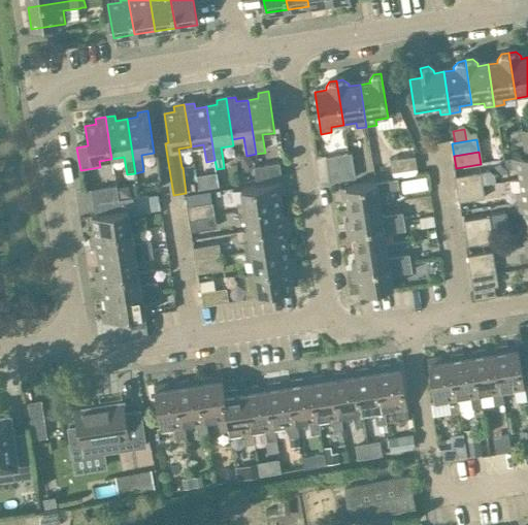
[(325,159),(327,171),(353,167),(351,155),(325,159)]
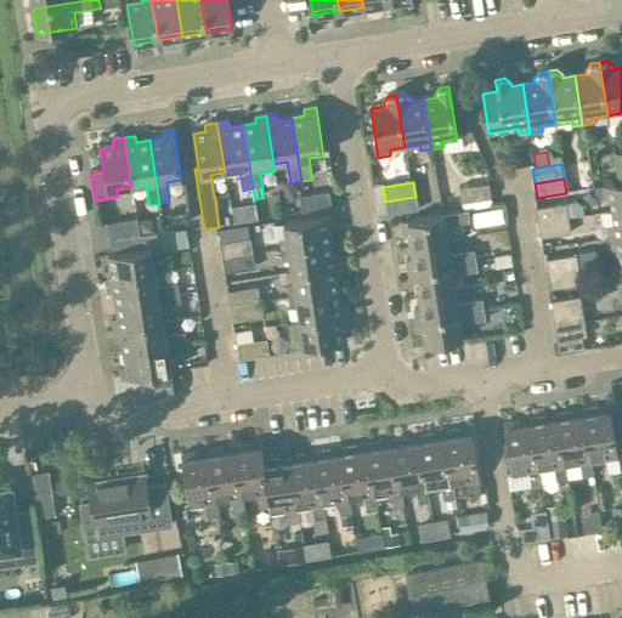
[(621,183),(617,185),(601,187),(601,188),(603,199),(609,198),(611,214),(621,211),(621,183)]
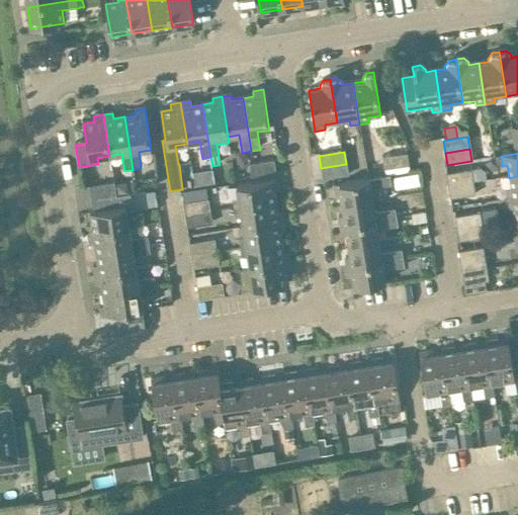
[(409,167),(407,154),(381,158),(383,171),(409,167)]
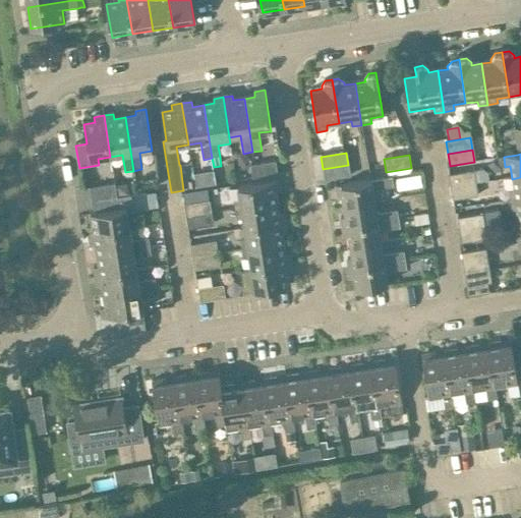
[(277,176),(276,163),(250,167),(252,179),(277,176)]
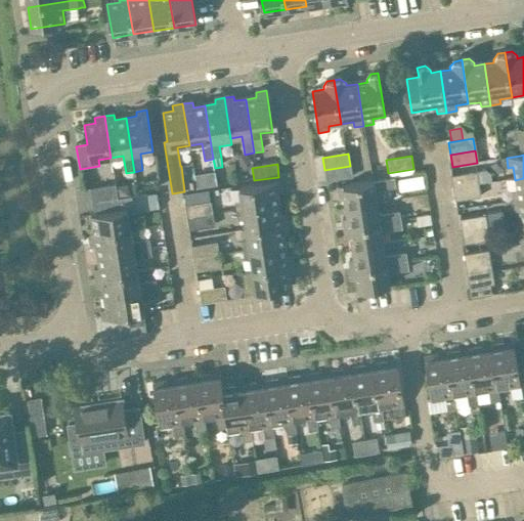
[(352,178),(350,166),(324,170),(326,182),(352,178)]
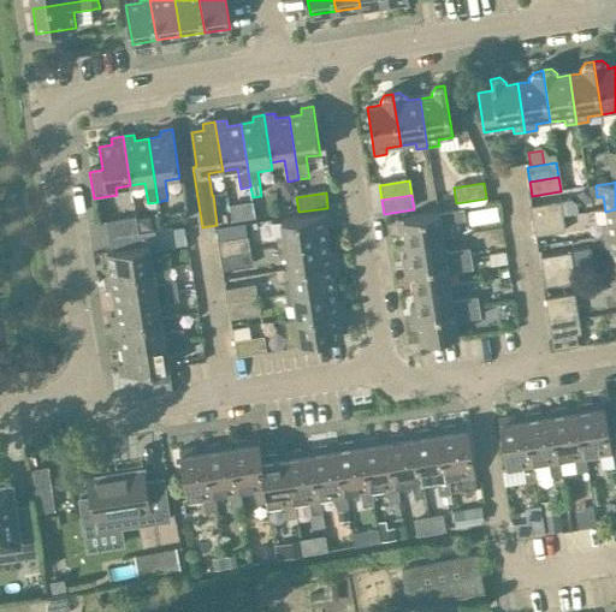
[(570,201),(561,202),(563,218),(578,215),(576,205),(570,201)]
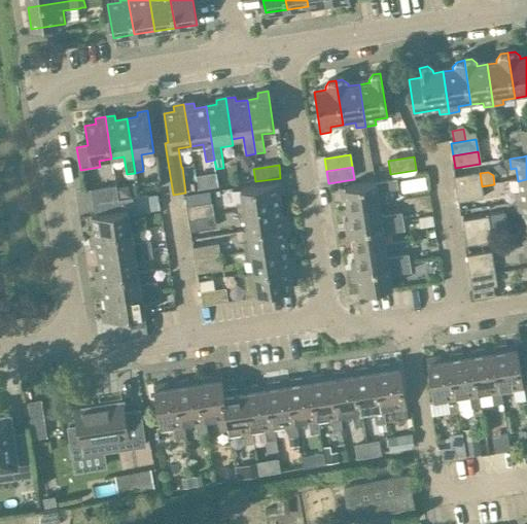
[(213,188),(210,174),(197,177),(199,190),(213,188)]
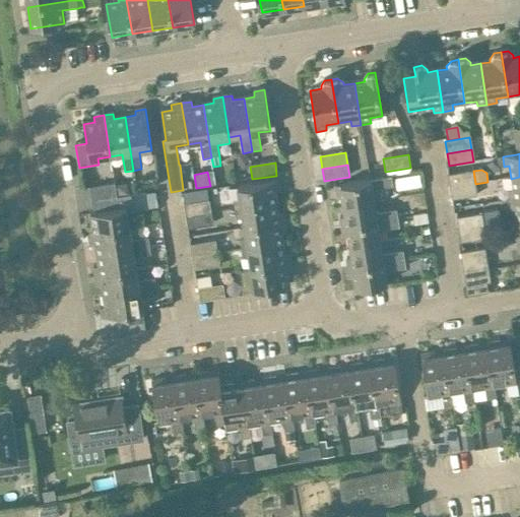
[(450,175),(448,176),(450,188),(474,185),(472,172),(450,175)]
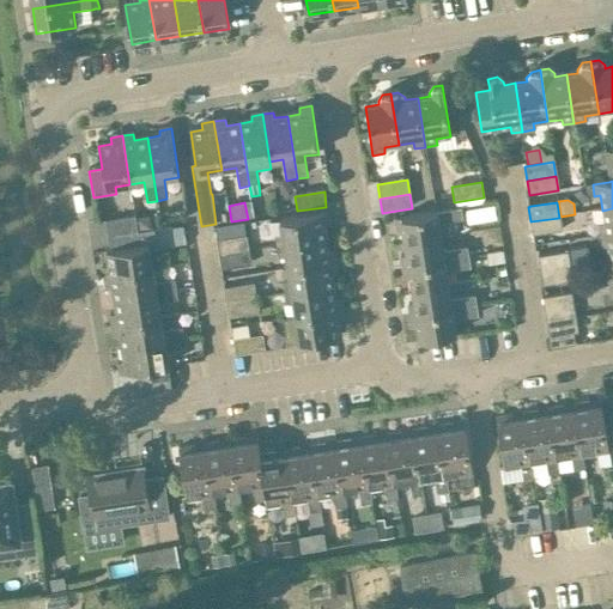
[(605,224),(599,225),(601,236),(612,233),(612,208),(602,211),(605,224)]
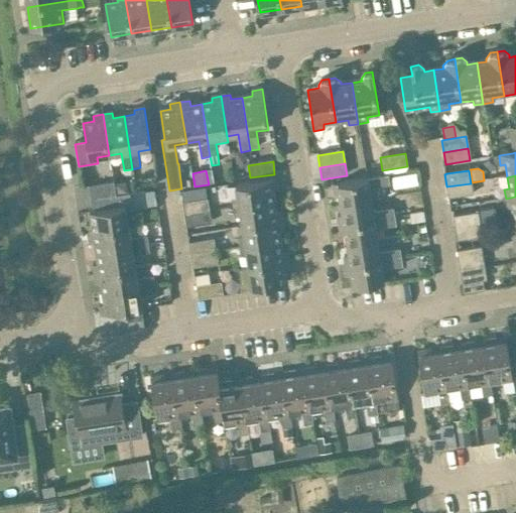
[(339,195),(340,205),(370,201),(368,189),(389,185),(387,176),(332,185),(334,196),(339,195)]
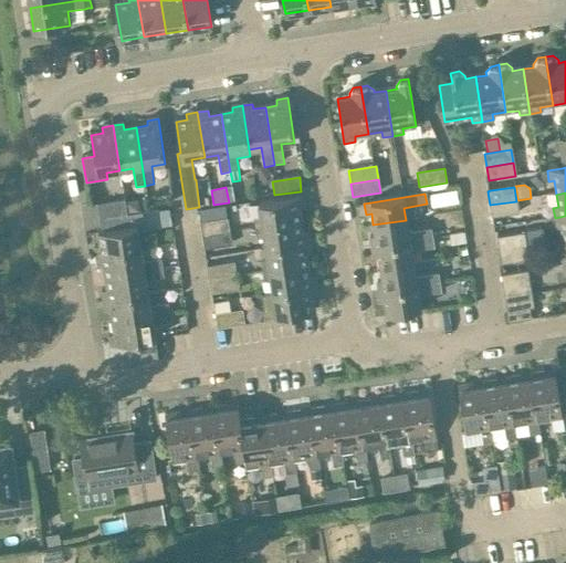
[(260,218),(254,219),(255,228),(301,221),(300,209),(304,208),(302,197),(258,205),(260,218)]
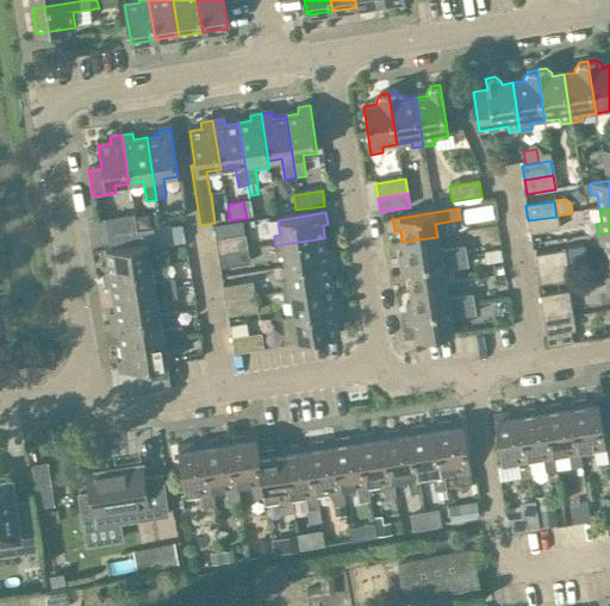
[(151,213),(137,214),(139,227),(153,225),(151,213)]
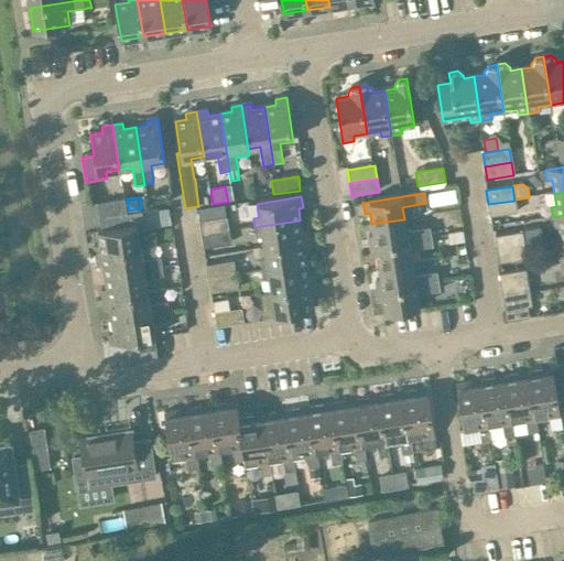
[(97,205),(99,218),(127,215),(125,201),(97,205)]
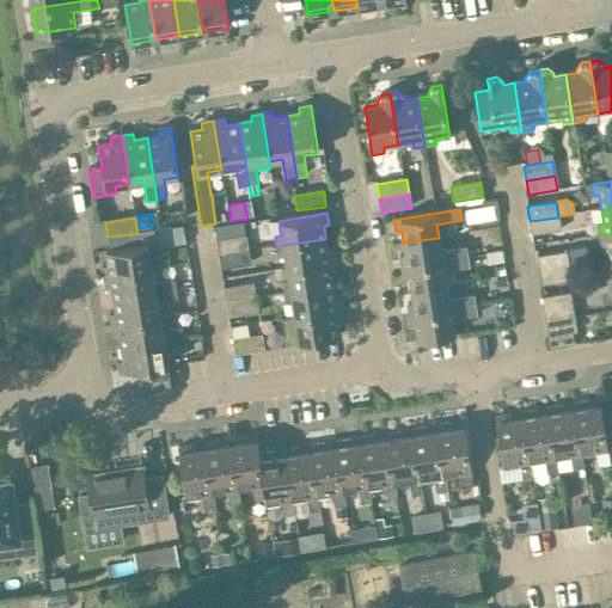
[(558,217),(530,221),(532,237),(561,232),(558,217)]
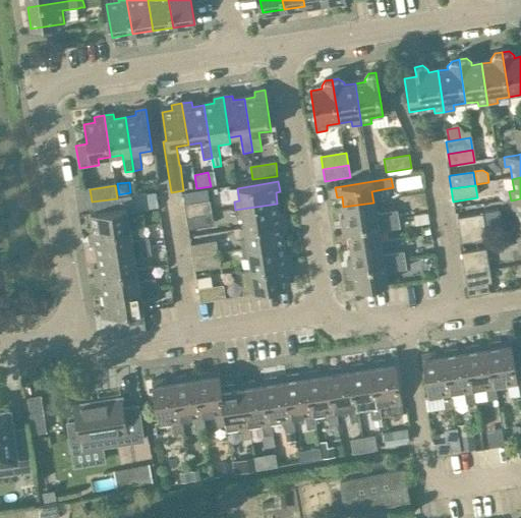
[(87,226),(89,236),(129,229),(127,218),(133,217),(132,208),(131,208),(130,197),(117,198),(92,202),(94,214),(91,214),(93,225),(87,226)]
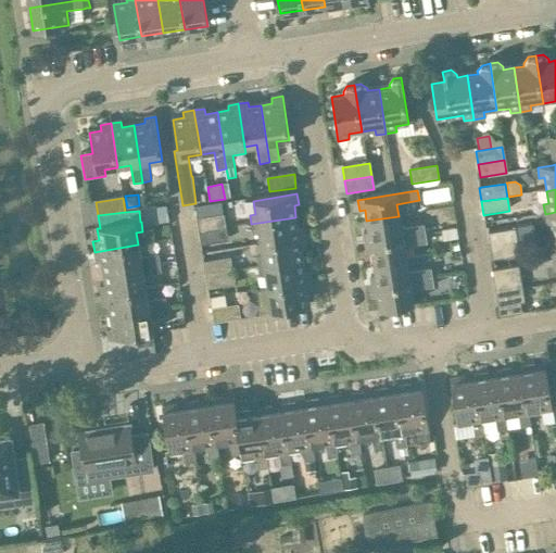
[(555,212),(545,214),(546,225),(552,224),(554,237),(555,236),(555,212)]
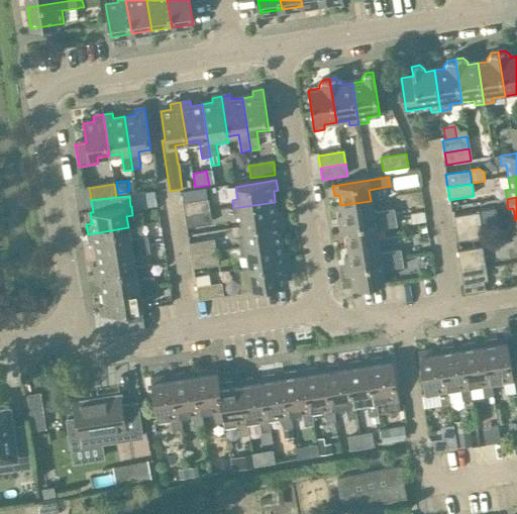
[(208,199),(183,203),(185,216),(210,212),(208,199)]
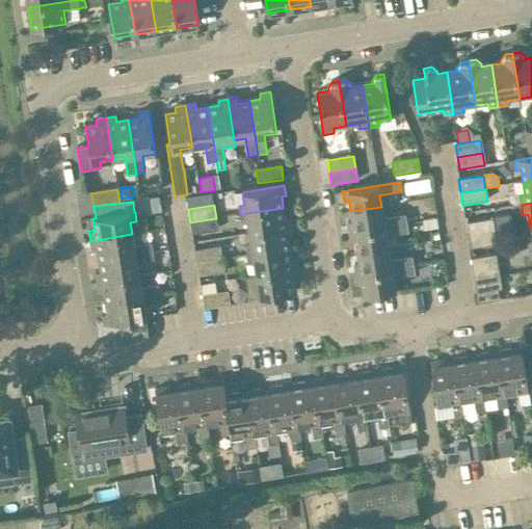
[(352,222),(347,223),(349,233),(406,223),(405,215),(383,218),(381,207),(350,211),(352,222)]
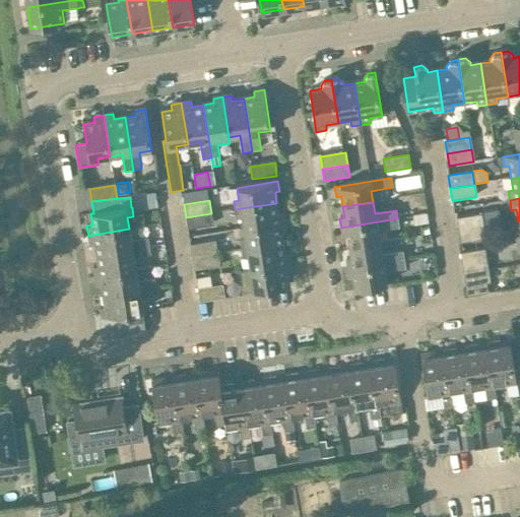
[(276,203),(235,209),(236,217),(242,216),(244,229),(285,222),(283,212),(278,213),(276,203)]
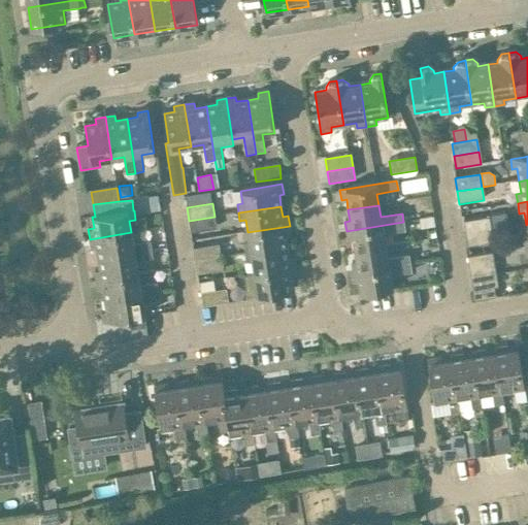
[(215,217),(189,221),(191,233),(217,229),(215,217)]
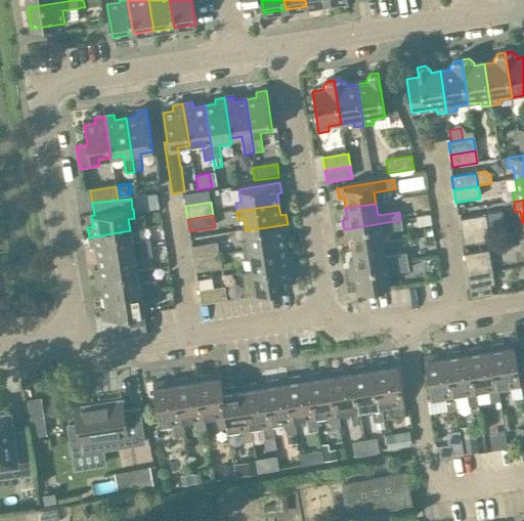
[(432,226),(430,216),(416,219),(417,228),(432,226)]
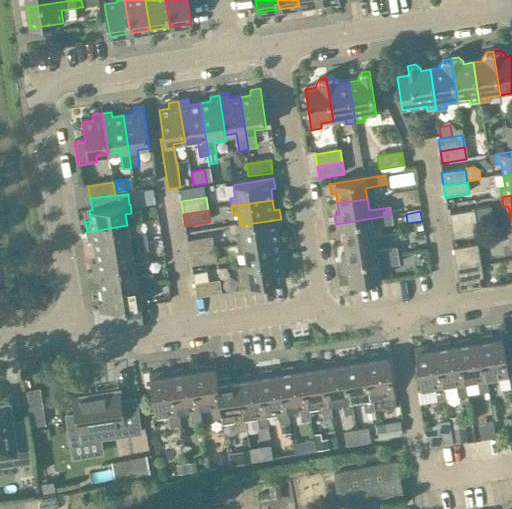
[(474,212),(449,215),(451,227),(476,224),(474,212)]
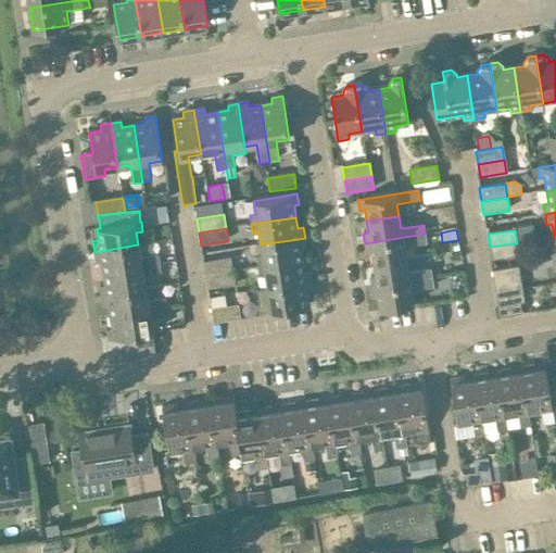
[(425,234),(365,243),(366,254),(371,253),(374,265),(406,260),(413,259),(412,247),(426,243),(425,234)]
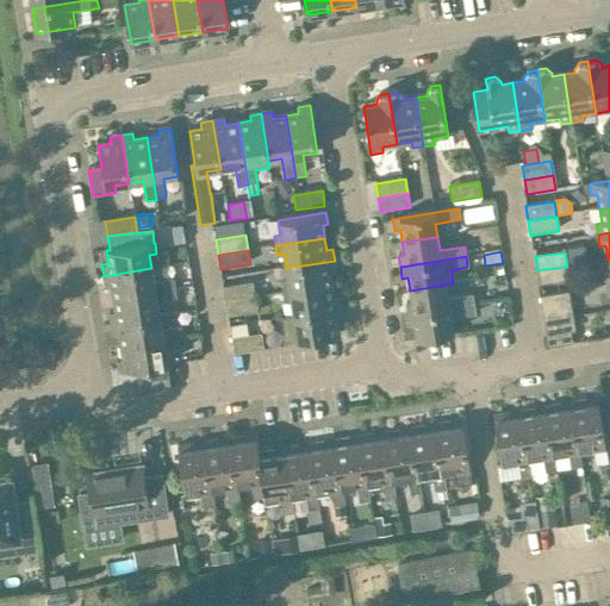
[(335,261),(286,269),(288,282),(282,283),(284,294),(332,286),(330,273),(336,273),(335,261)]
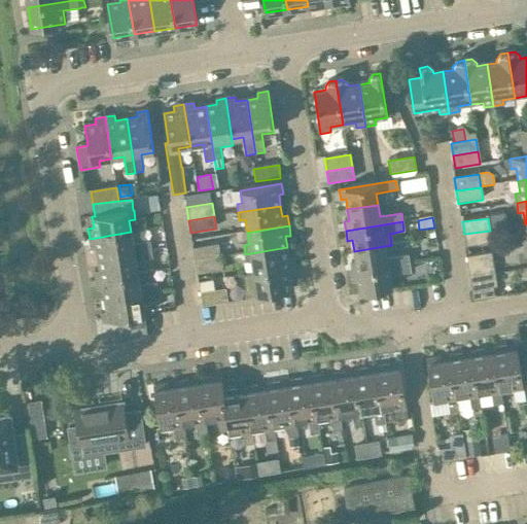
[(490,231),(464,234),(466,247),(492,243),(490,231)]
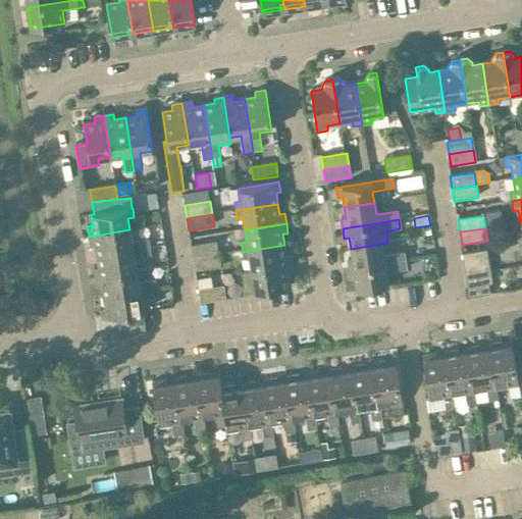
[(95,245),(97,256),(150,248),(149,240),(132,242),(129,229),(89,237),(90,246),(95,245)]
